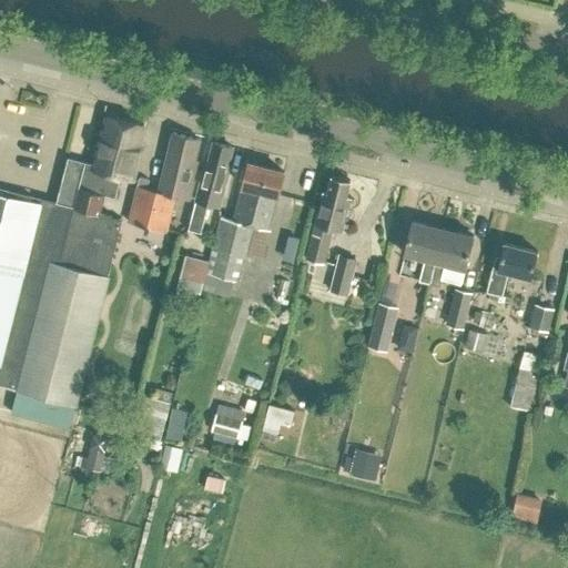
[(142,145),(139,144),(144,123),(110,114),(97,164),(85,161),(79,186),(78,185),(73,205),(41,198),(40,203),(0,192),(0,384),(18,389),(12,409),(69,425),(74,404),(77,404),(110,275),(108,275),(122,219),(101,213),(105,194),(115,196),(121,176),(133,179),(142,145)]
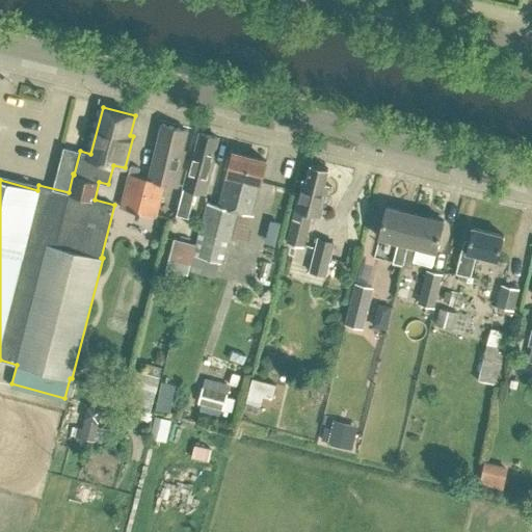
[(187,130),(188,129),(163,124),(163,123),(162,123),(149,179),(129,174),(121,206),(157,214),(161,195),(164,183),(177,186),(186,150),(182,150),(187,130)]
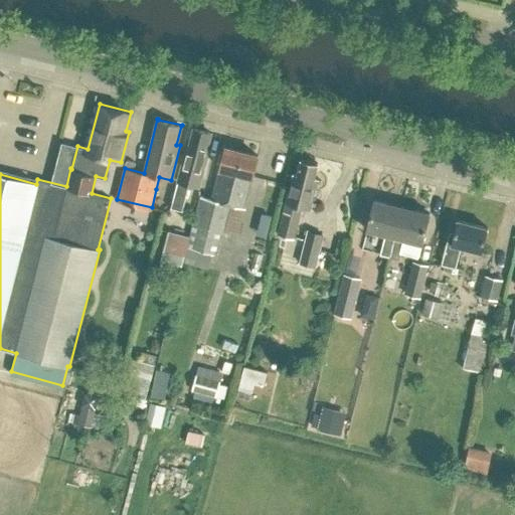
[(205,154),(211,133),(194,129),(188,150),(188,149),(186,149),(175,192),(171,206),(182,209),(186,195),(189,183),(199,186),(207,154),(205,154)]
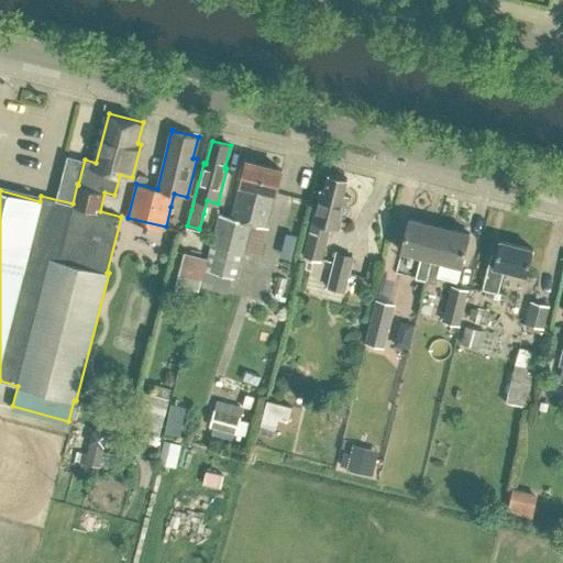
[(276,192),(277,191),(276,191),(282,168),(246,159),(241,183),(232,217),(220,213),(212,242),(206,268),(235,276),(242,251),(245,252),(253,222),(267,227),(276,192)]
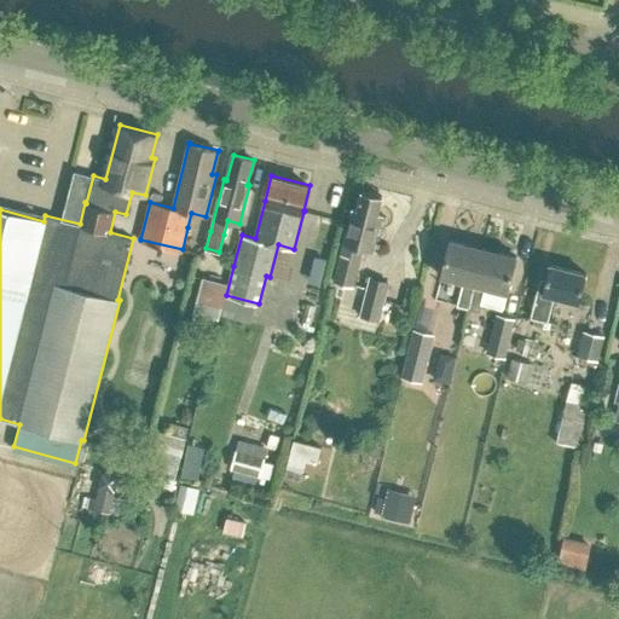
[(369,191),(362,190),(357,209),(353,208),(334,282),(353,287),(360,258),(358,258),(360,248),(372,250),(380,223),(376,219),(382,195),(376,194),(376,191),(369,189),(369,191)]
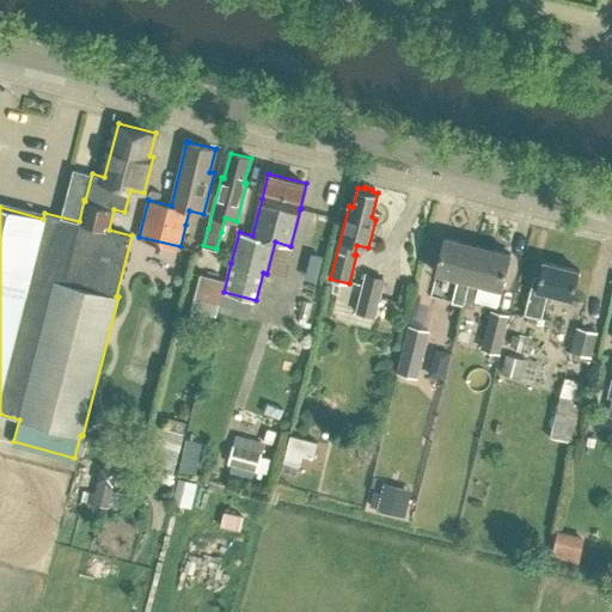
[(458,277),(452,301),(463,304),(477,244),(445,236),(435,273),(458,277)]
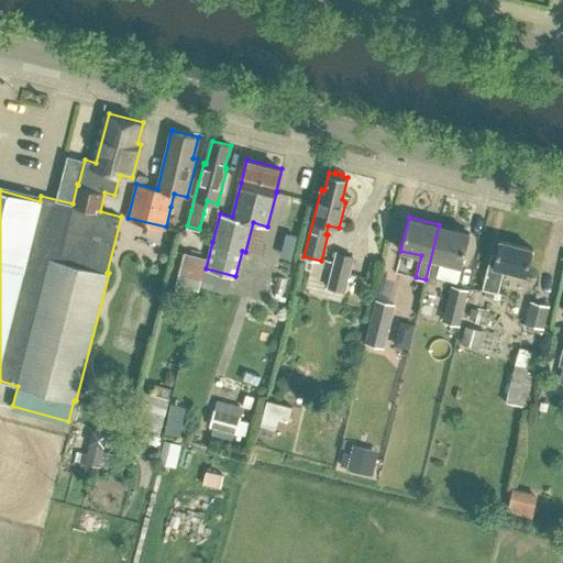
[(439,224),(426,279),(435,283),(441,261),(462,266),(470,232),(439,224)]
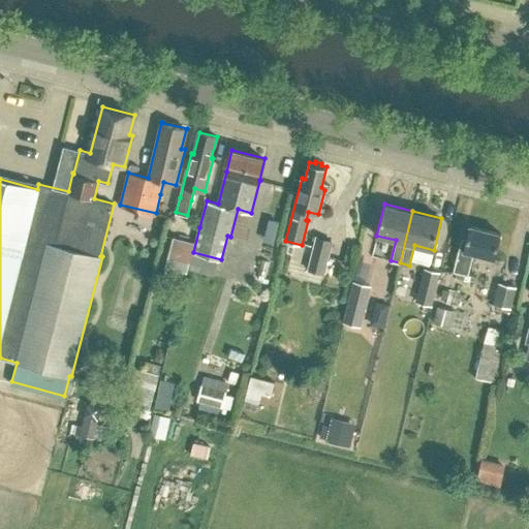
[(278,240),(282,219),(271,217),(266,237),(278,240)]
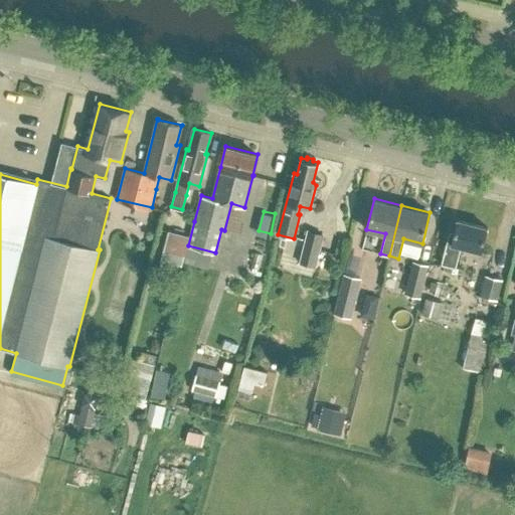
[(448,240),(442,264),(456,267),(461,245),(482,250),(488,226),(458,219),(452,242),(448,240)]
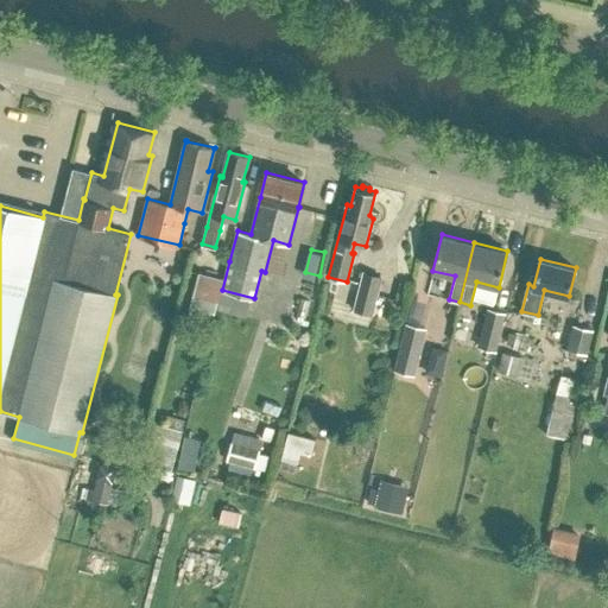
[(215,311),(223,277),(198,271),(190,305),(215,311)]
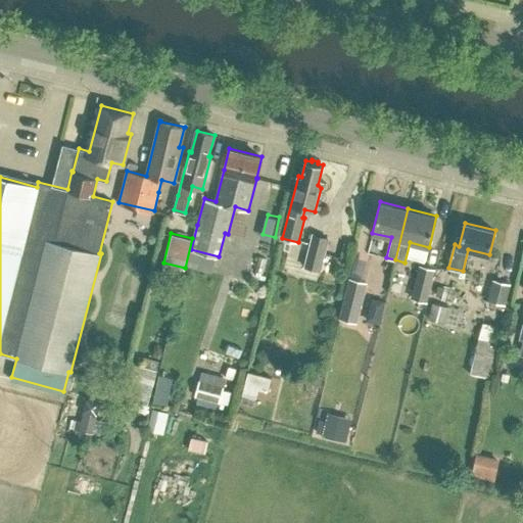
[(329,237),(312,233),(303,267),(321,271),(329,237)]
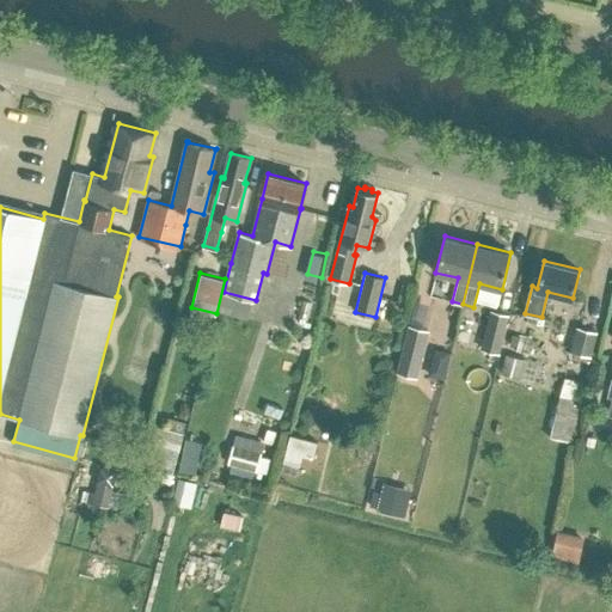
[(499,355),(509,313),(490,310),(481,352),(499,355)]
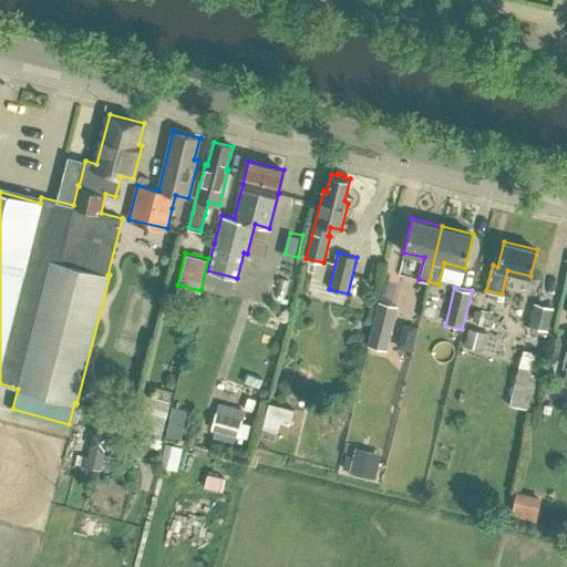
[(398,305),(379,300),(368,344),(388,349),(398,305)]
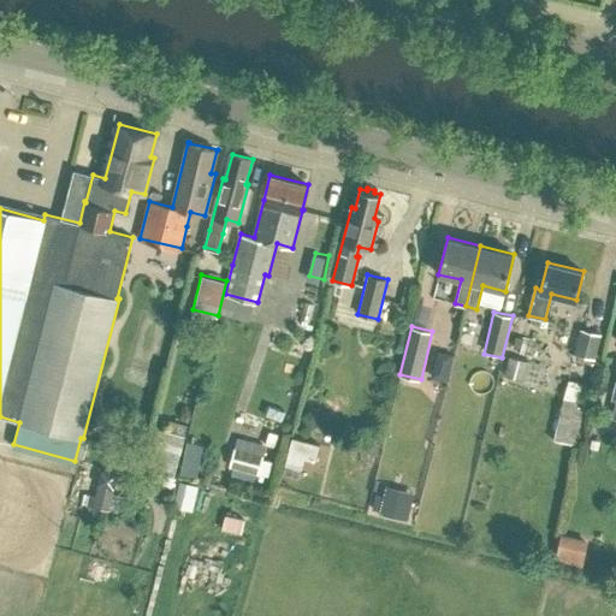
[(596,357),(602,333),(581,329),(575,351),(596,357)]
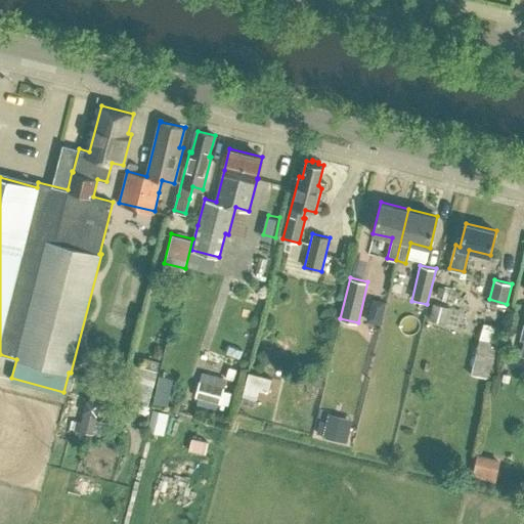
[(372,298),(366,321),(381,324),(386,301),(372,298)]
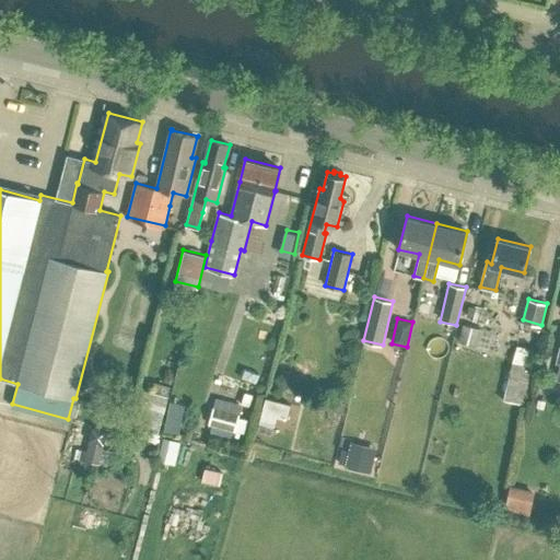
[(523,403),(536,347),(518,343),(505,398),(523,403)]
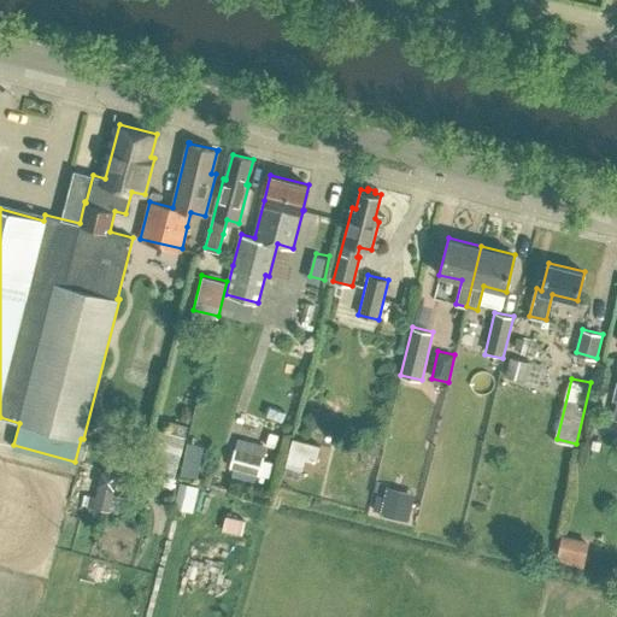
[(295,436),(289,465),(319,471),(325,442),(295,436)]
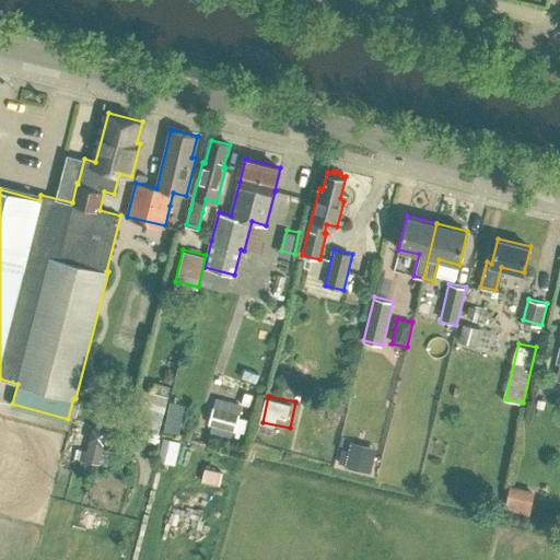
[(184,430),(189,401),(175,398),(168,427),(184,430)]
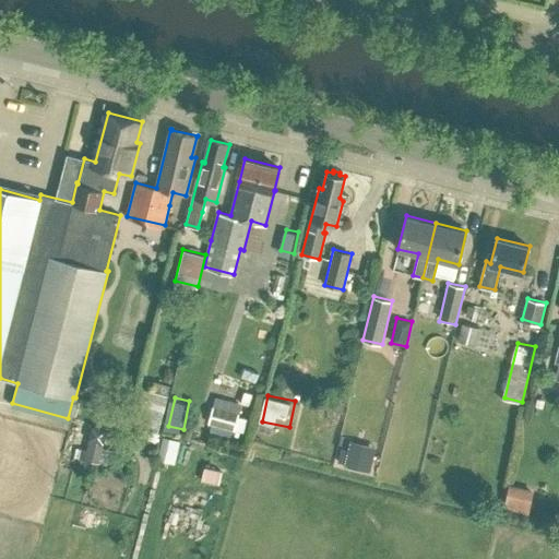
[(235,432),(239,414),(215,407),(210,426),(235,432)]
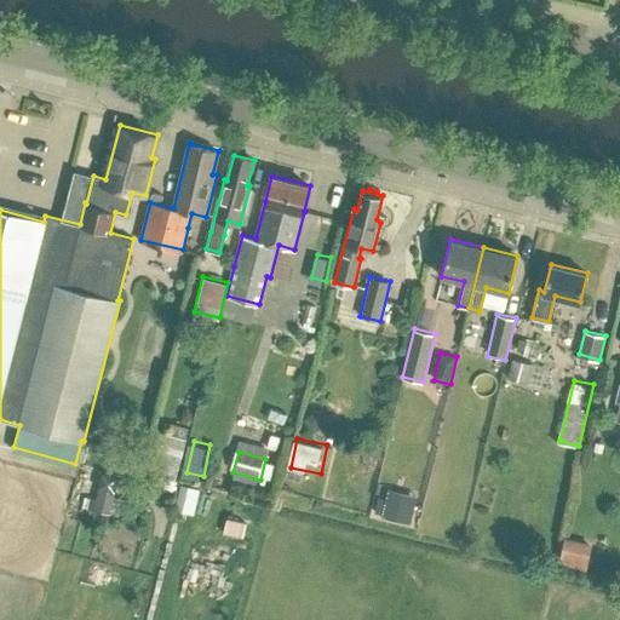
[(101,510),(124,511),(125,493),(102,492),(101,510)]
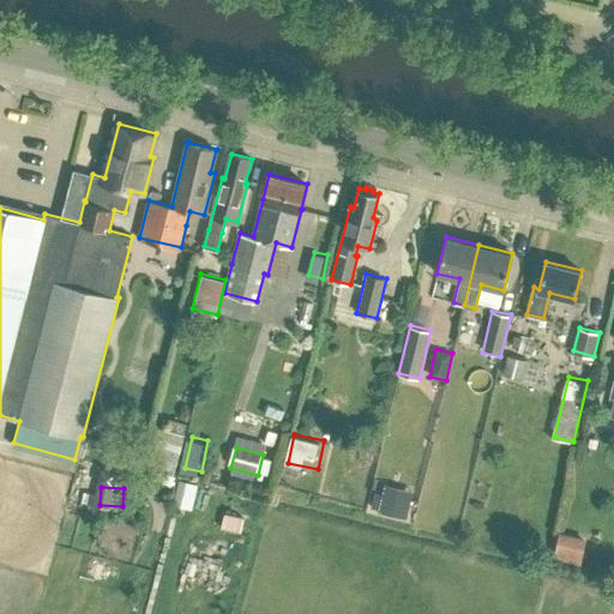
[(378,512),(405,518),(410,501),(383,494),(378,512)]
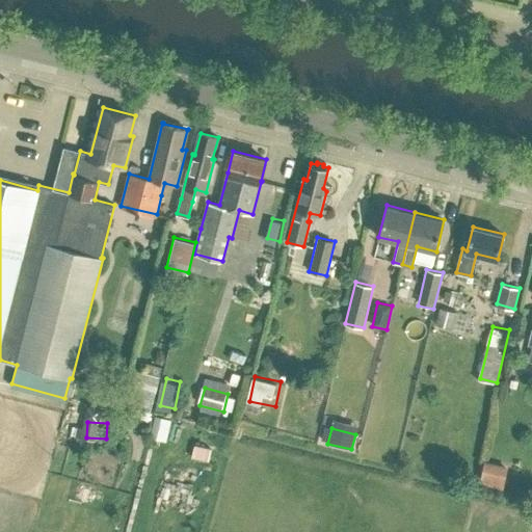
[(480,483),(503,488),(508,468),(485,462),(480,483)]
